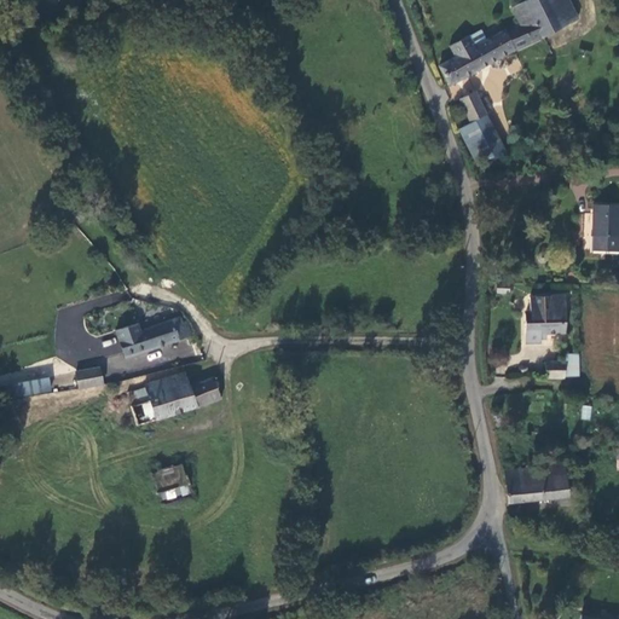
[(525,0),(510,9),(518,23),(503,30),(514,51),(578,18),(567,0),(525,0)]
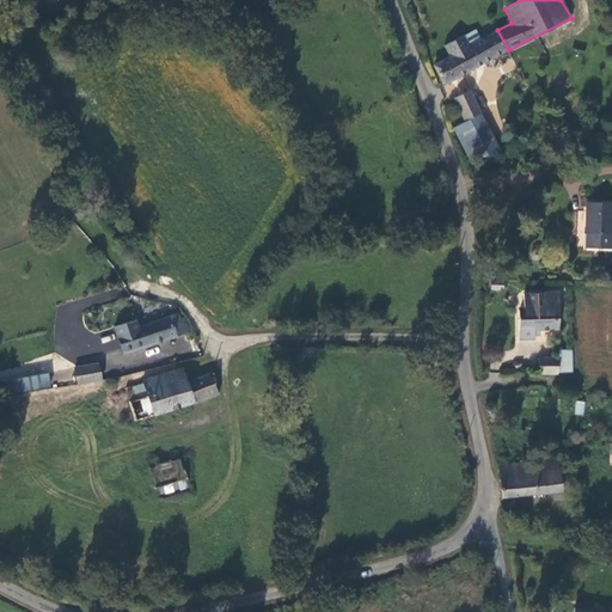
[(453,54),(433,65),(445,85),(508,50),(497,30),(469,46),(463,36),(448,43),(453,54)]
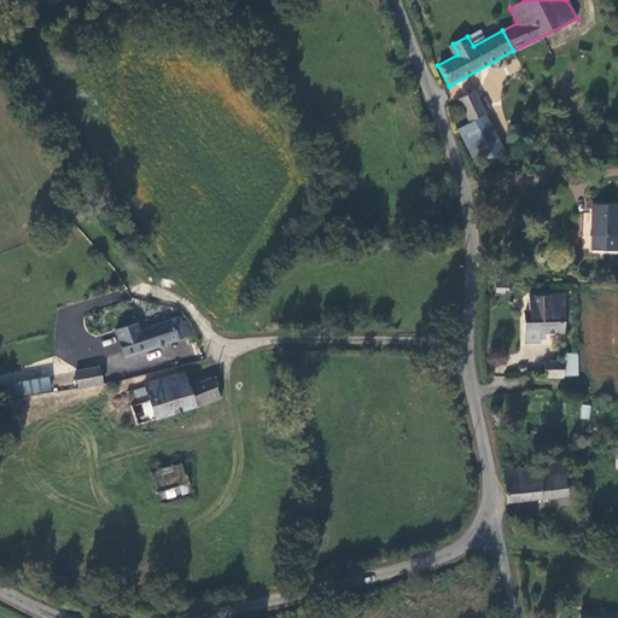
[(575,60),(600,47),(596,38),(571,51),(573,56),(575,60)]
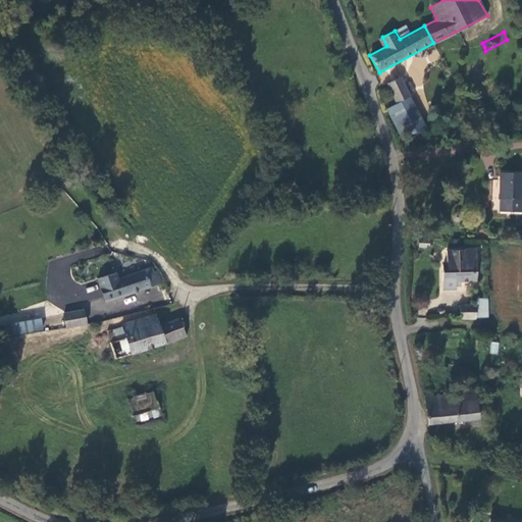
[(387,85),(397,103),(411,96),(410,94),(416,91),(410,81),(404,84),(401,77),(387,85)]
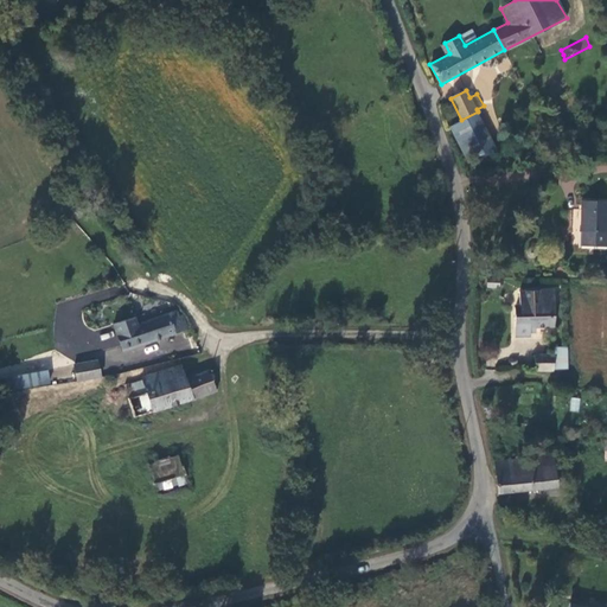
[(478,112),(461,120),(451,126),(466,158),(497,151),(478,112)]
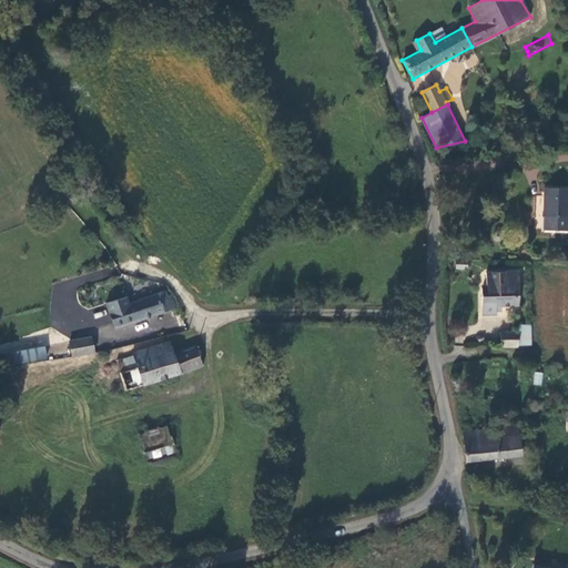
[(567,189),(545,188),(545,219),(567,219),(567,189)]
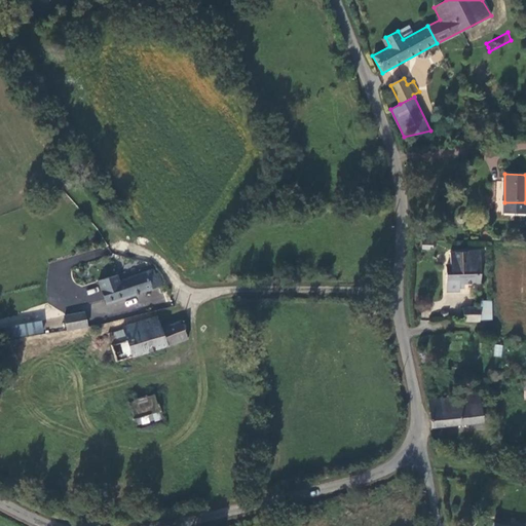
[(451,252),(451,264),(481,265),(481,252),(451,252)]
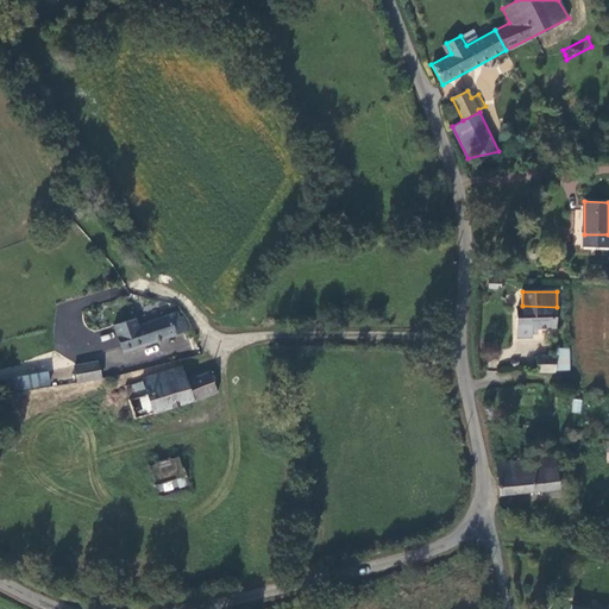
[(522,306),(518,306),(518,327),(537,327),(557,328),(557,307),(522,306)]
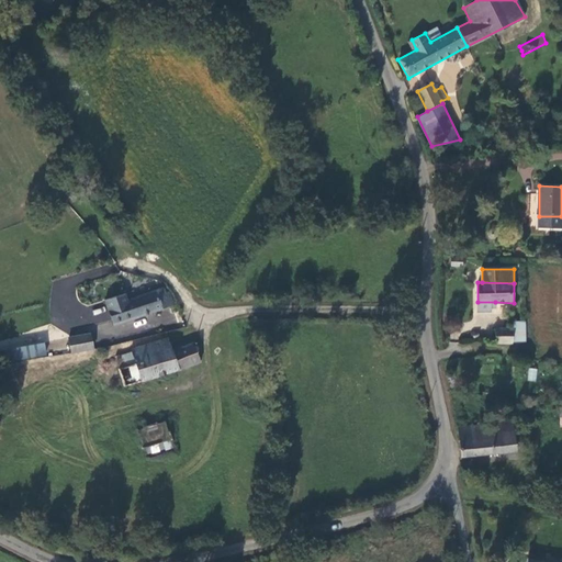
[(126,300),(125,298),(105,303),(111,324),(173,306),(169,292),(165,293),(164,289),(126,300)]
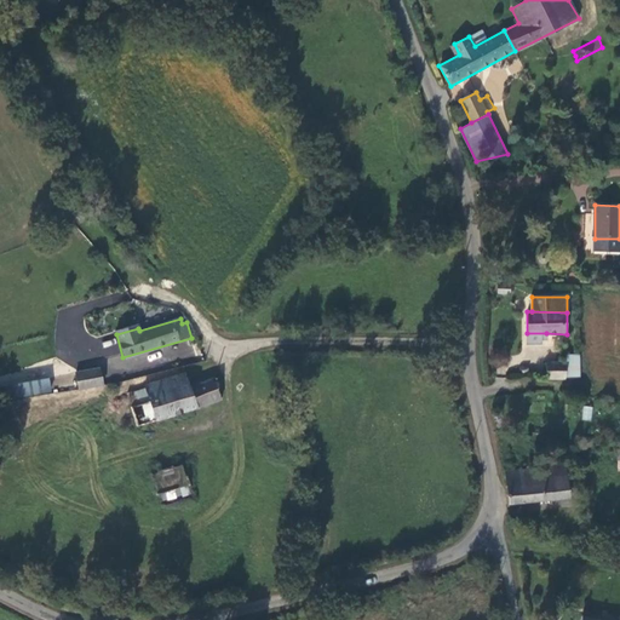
[(116,334),(138,328),(137,323),(114,329),(116,334)]
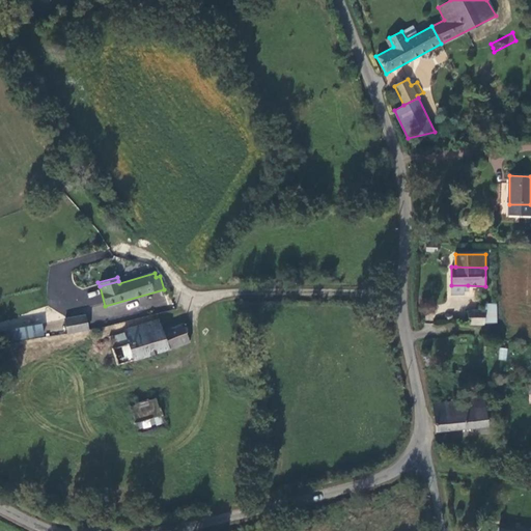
[(468,285),(451,285),(451,295),(463,295),(463,291),(468,291),(468,285)]
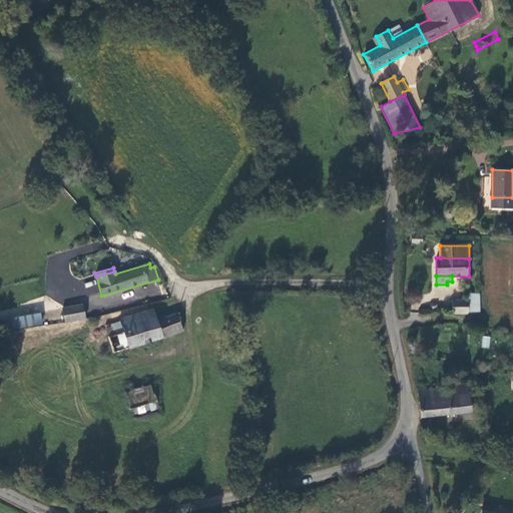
[(469,301),(469,314),(477,314),(477,296),(469,296),(469,301)]
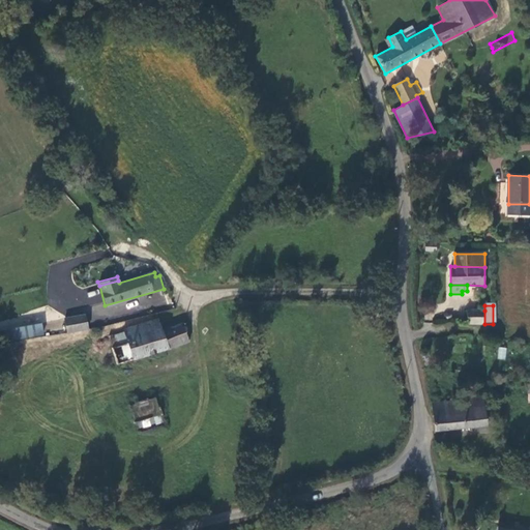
[(468,311),(467,323),(484,324),(484,311),(468,311)]
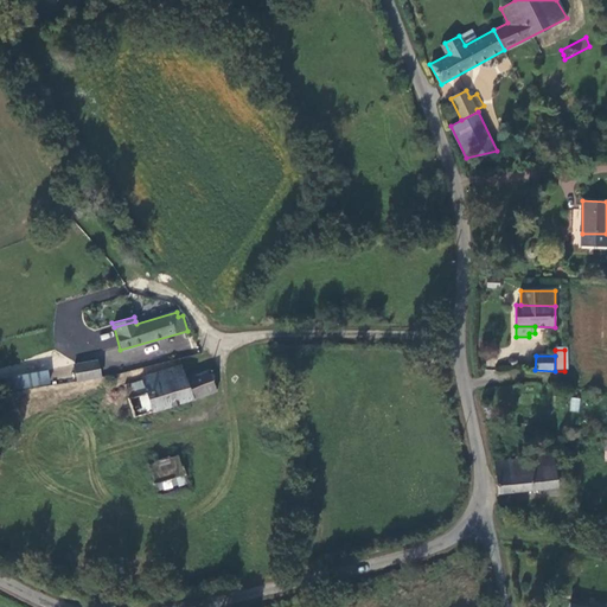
[(100,376),(95,359),(72,366),(77,382),(100,376)]
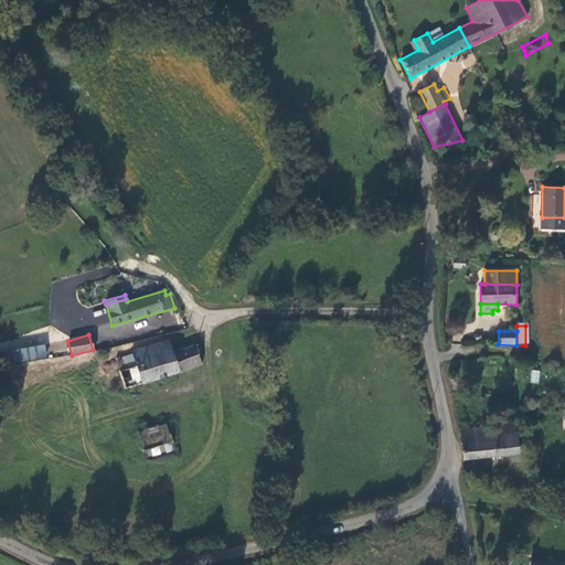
[(124,388),(179,372),(172,352),(168,338),(130,350),(131,353),(115,359),(124,388)]
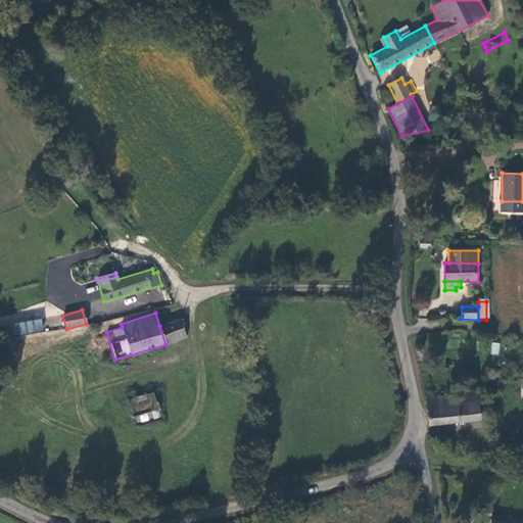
[(165,344),(187,334),(181,316),(159,326),(165,344)]
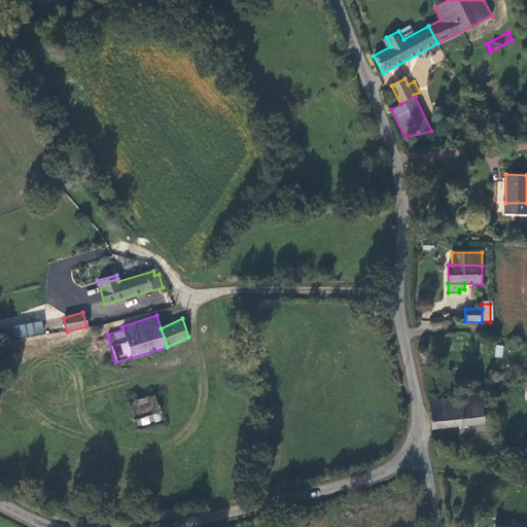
[(12,324),(13,336),(43,335),(42,322),(12,324)]
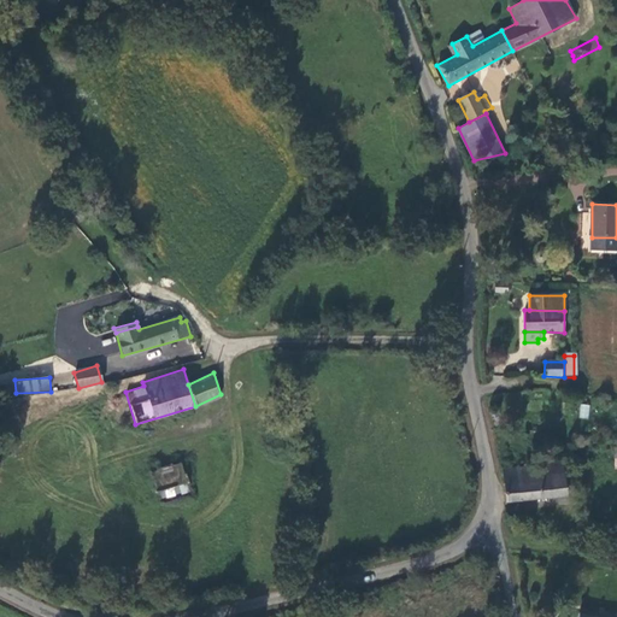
[(113,398),(116,394),(116,391),(116,389),(115,388),(115,387),(111,386),(110,386),(107,386),(106,387),(105,388),(104,391),(105,393),(105,395),(106,397),(109,398),(111,398),(112,398),(113,398)]
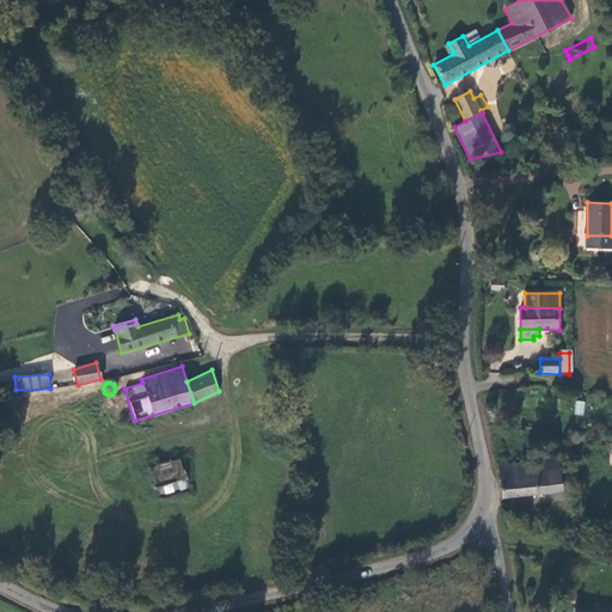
[(583,416),(585,401),(575,401),(574,415),(583,416)]
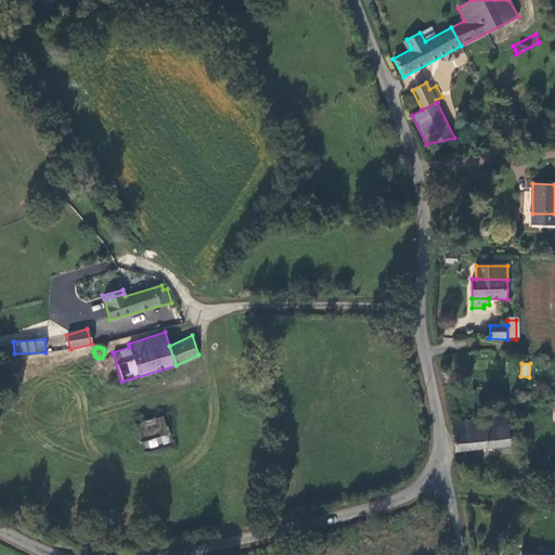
[(507,424),(507,413),(486,414),(487,418),(487,425),(507,424)]
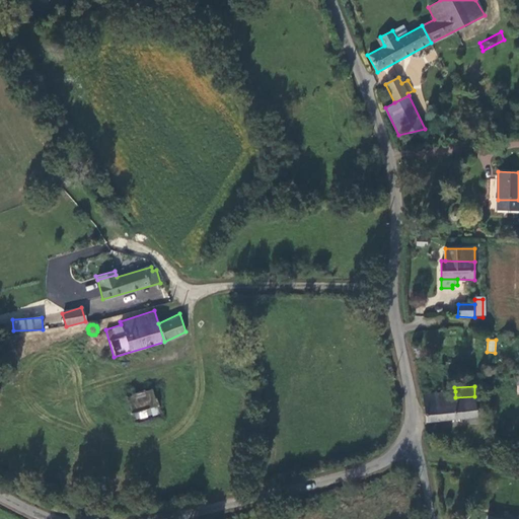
[(158,405),(152,387),(125,396),(131,415),(158,405)]
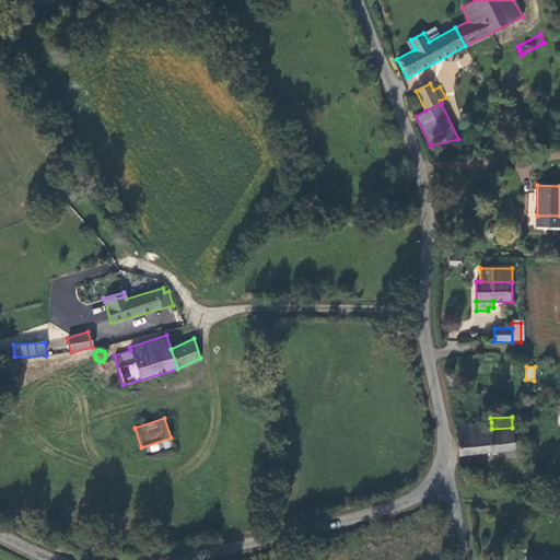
[(457,424),(459,453),(514,448),(512,428),(491,429),(491,422),(457,424)]
